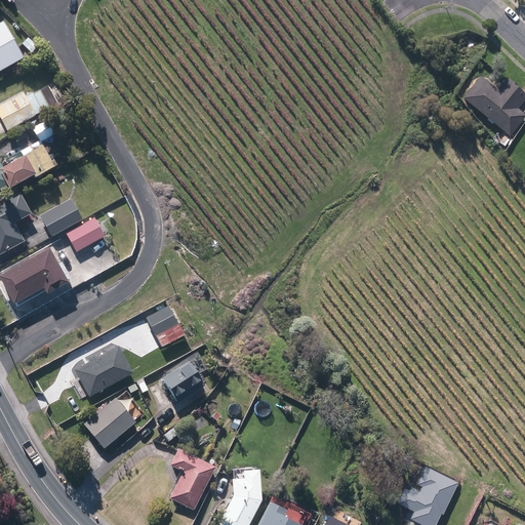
[(5,33),(12,45),(21,40),(13,28),(5,33)]
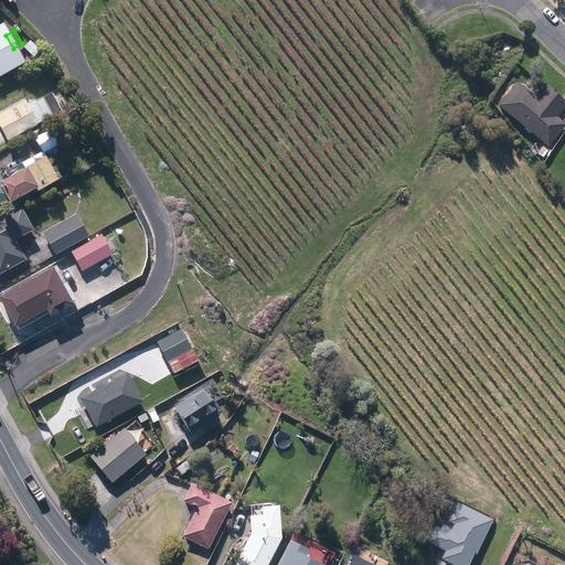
[(0,56),(0,81),(17,72),(6,53),(0,56)]
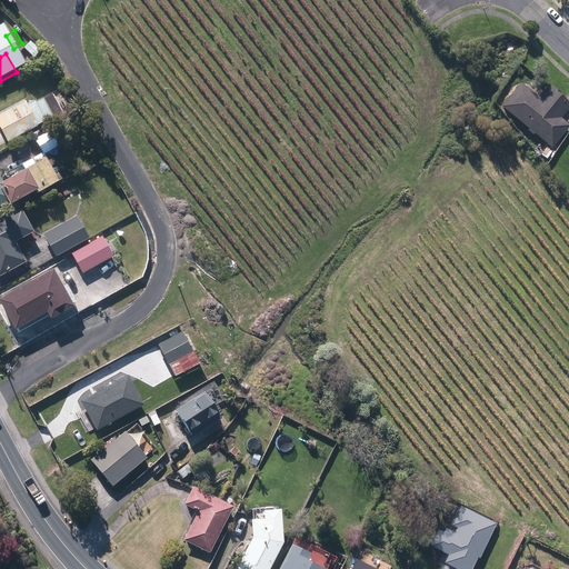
[(501,107),(552,147),(568,125),(568,123),(560,117),(568,106),(568,101),(561,96),(562,95),(548,83),(538,97),(521,82),(501,107)]
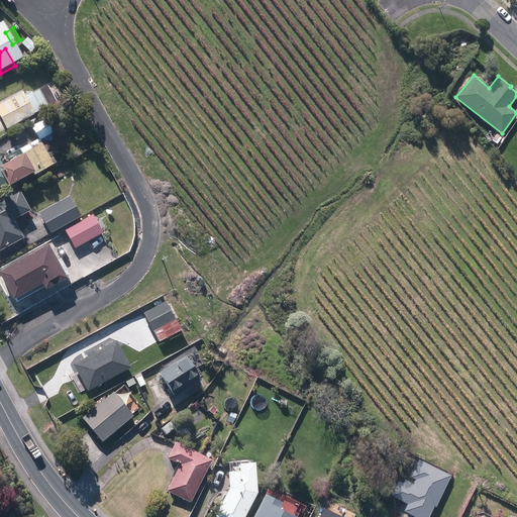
[(23,93),(0,105),(0,116),(8,131),(34,117),(33,114),(56,103),(47,87),(32,96),(26,99),(23,93)]
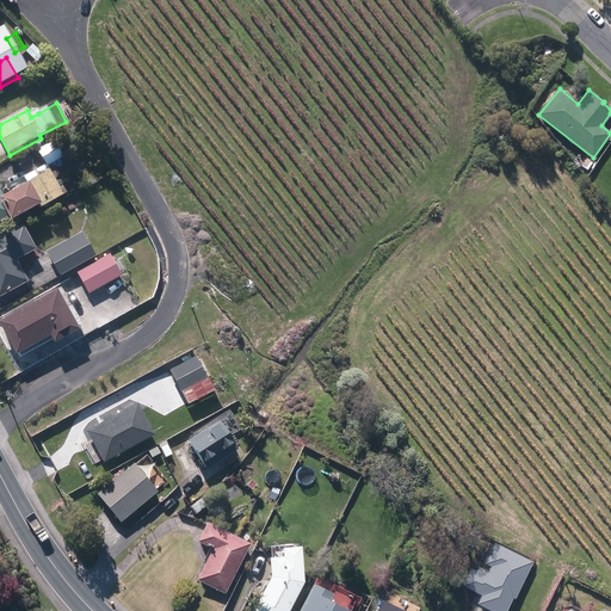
[(0,224),(8,221),(11,226),(42,209),(43,209),(65,197),(59,187),(65,184),(61,178),(60,179),(56,172),(51,176),(48,168),(62,161),(53,143),(37,152),(45,168),(6,189),(10,197),(4,201),(0,192),(0,224)]
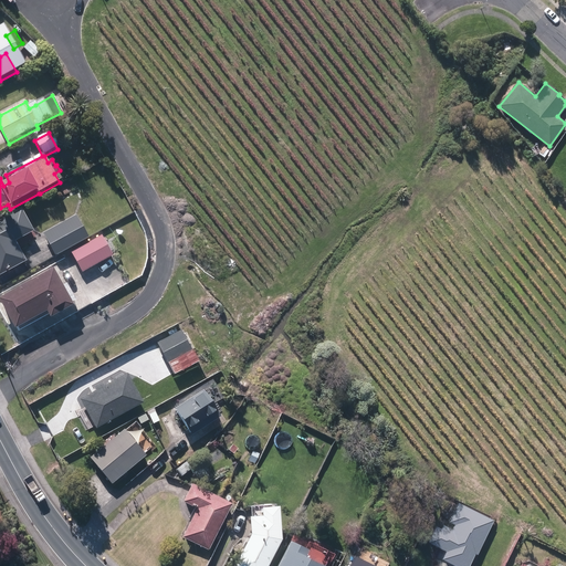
[(69,187),(73,196),(80,191),(75,184),(69,187)]
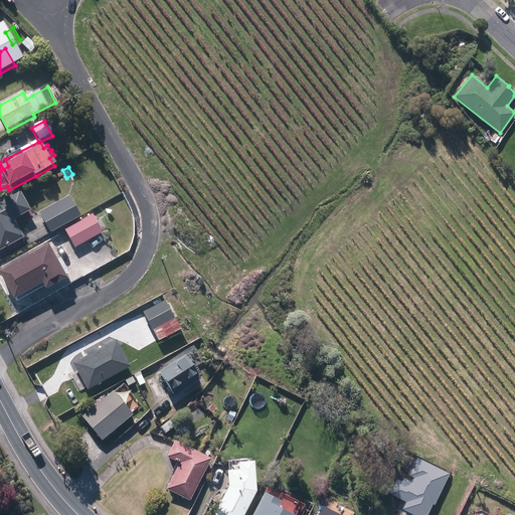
[(0,249),(22,238),(12,220),(29,211),(20,193),(19,192),(0,201),(0,249)]
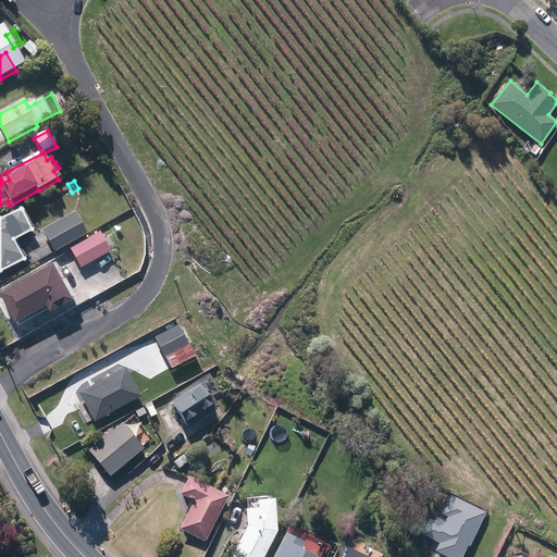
[(75,212),(28,238),(38,257),(54,248),(57,251),(87,234),(75,212)]
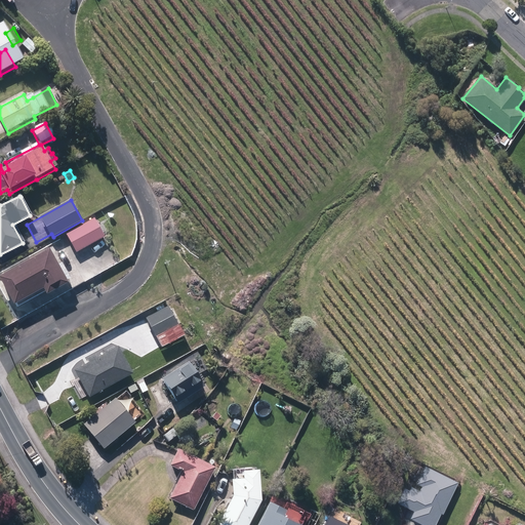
[(67,234),(77,252),(105,238),(94,218),(67,234)]
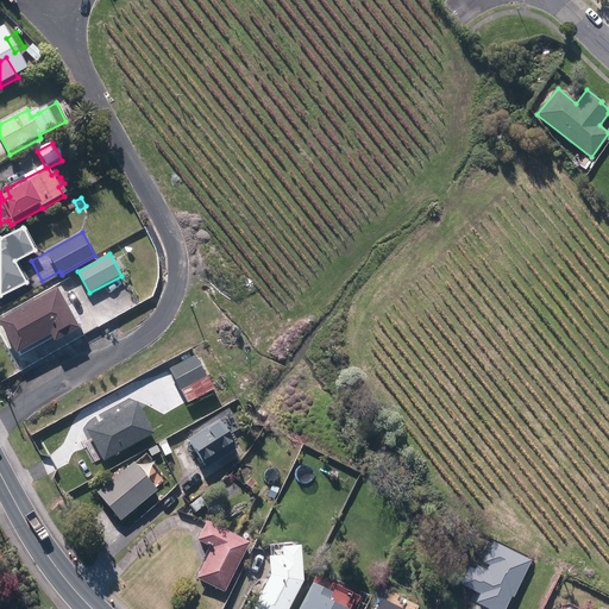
[(18,352),(51,336),(54,340),(75,327),(57,293),(1,322),(18,352)]
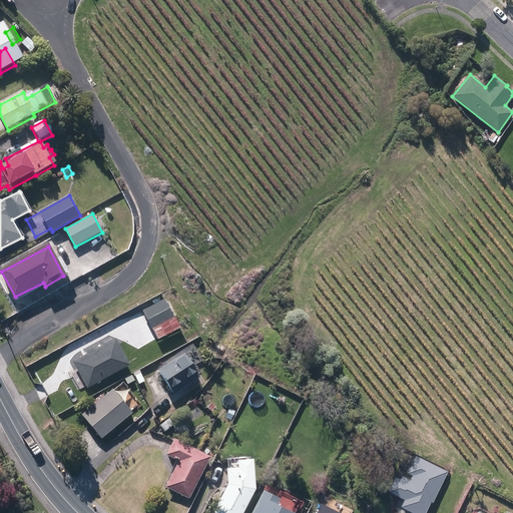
[(144,310),(158,338),(180,327),(174,317),(173,318),(164,300),(144,310)]
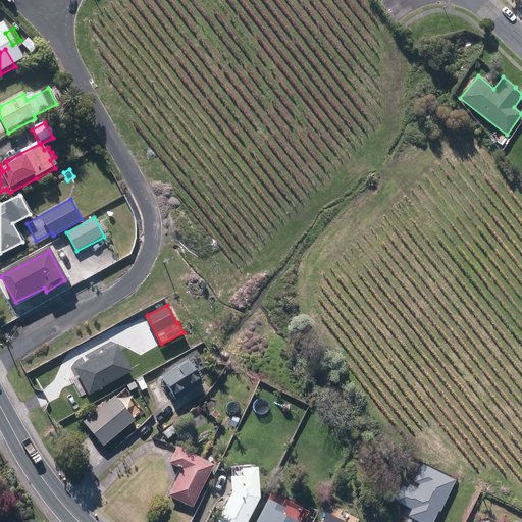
[(73,368),(89,395),(132,370),(117,344),(73,368)]
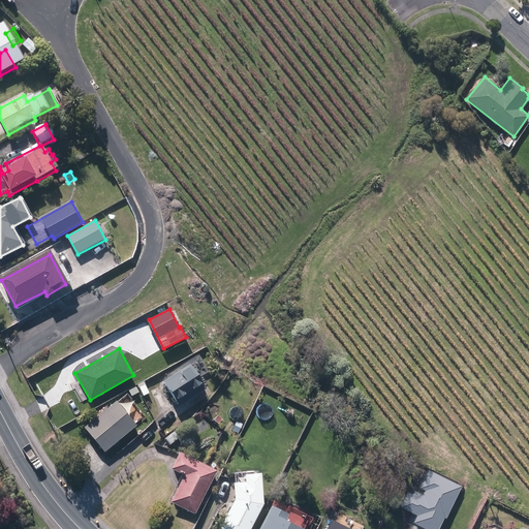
[(164,380),(179,405),(206,389),(192,366),(189,367),(188,365),(164,380)]
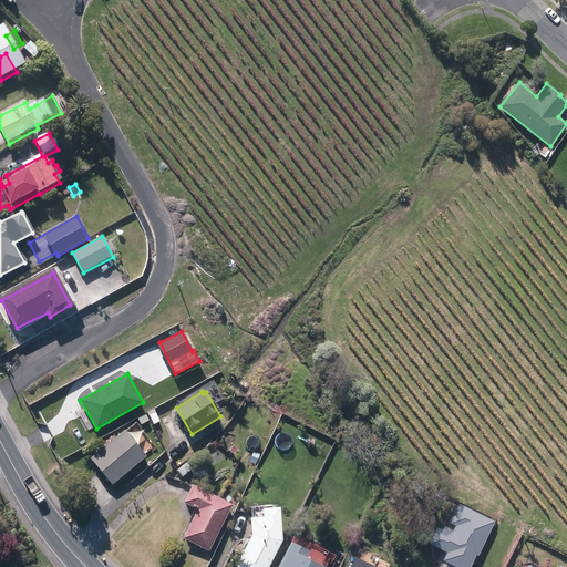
[(90,459),(112,484),(145,455),(124,430),(90,459)]
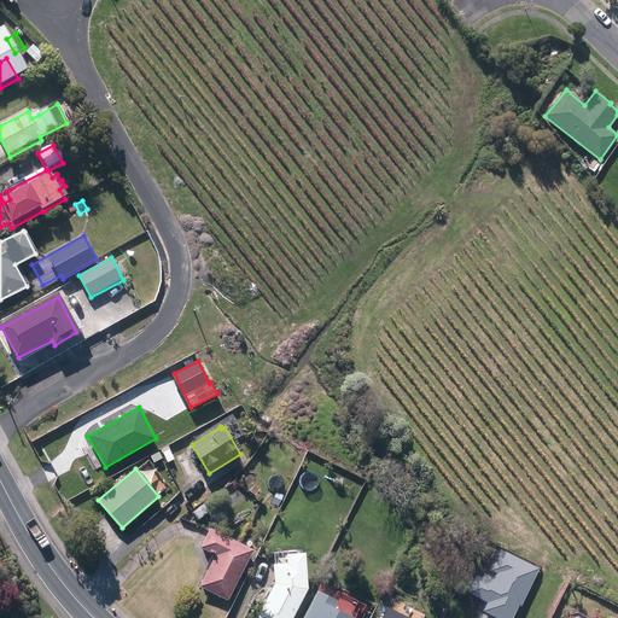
[(278,523),(295,529),(298,518),(283,511),(278,523)]
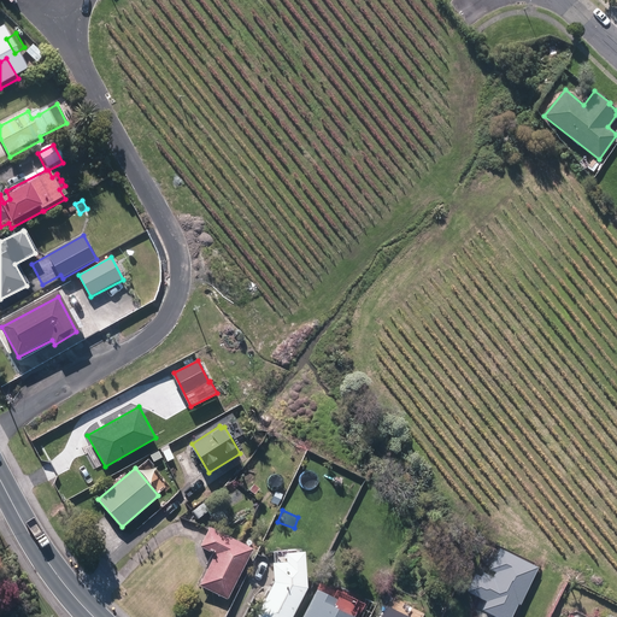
[(198,582),(227,597),(251,547),(207,526),(198,545),(213,552),(198,582)]
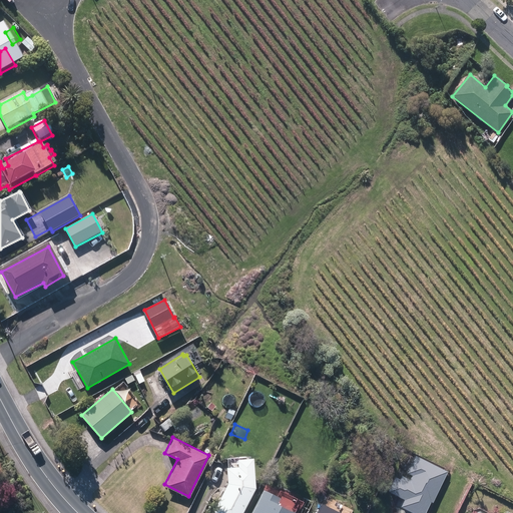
[(401,507),(413,512),(424,512),(430,502),(432,503),(447,471),(415,456),(407,473),(412,476),(409,480),(401,476),(399,479),(395,477),(388,491),(404,499),(401,507)]
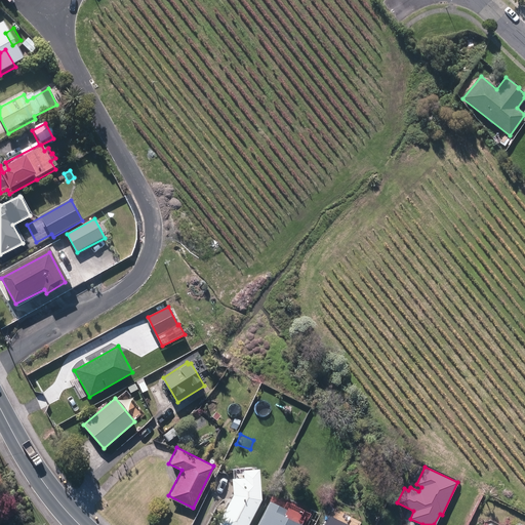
[(232,494),(216,524),(215,524),(245,524),(258,498),(256,469),(242,470),(242,477),(231,478),(232,494)]
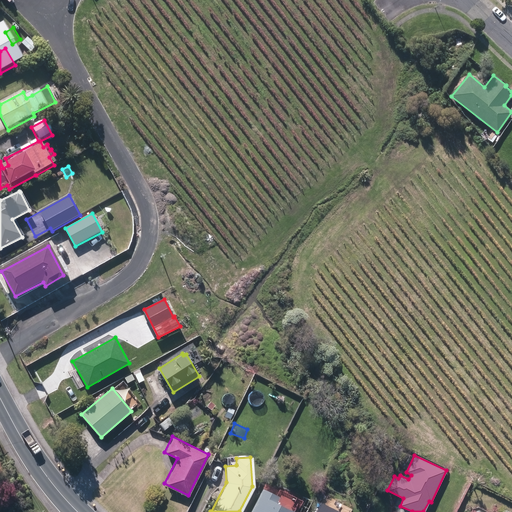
[(261,488),(248,511),(294,511),(273,502),(277,495),(261,488)]
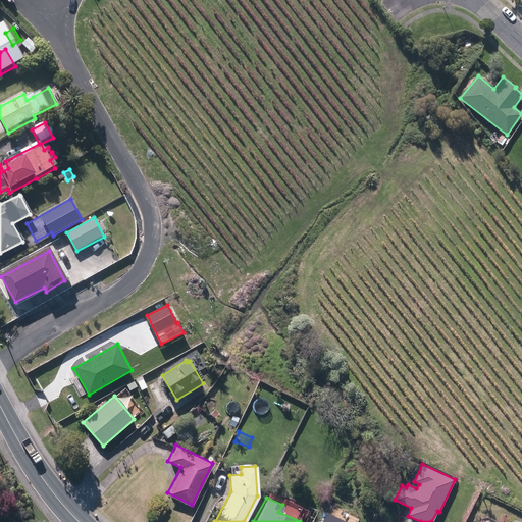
[(342,506),(348,509),(350,504),(349,503),(350,500),(346,498),(342,506)]
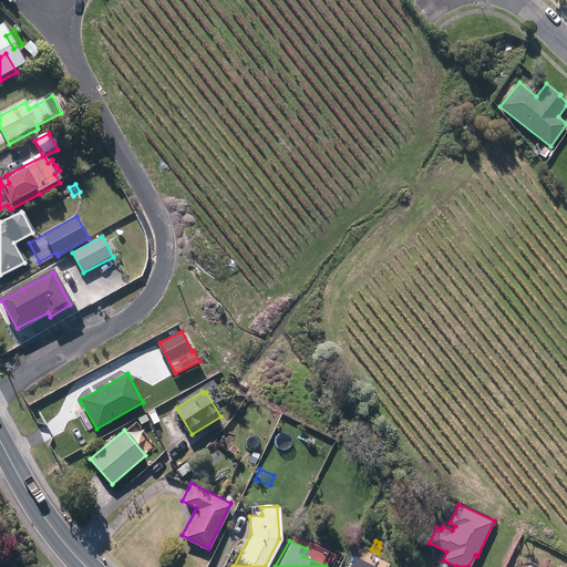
[(399,553),(408,556),(410,550),(402,547),(399,553)]
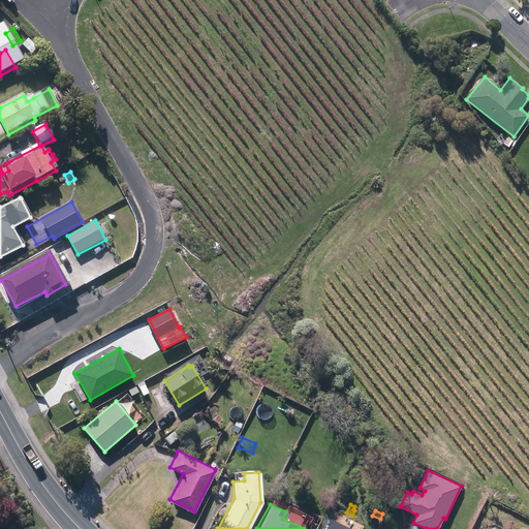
[(510,526),(516,528),(518,528),(521,523),(514,520),(510,526)]
